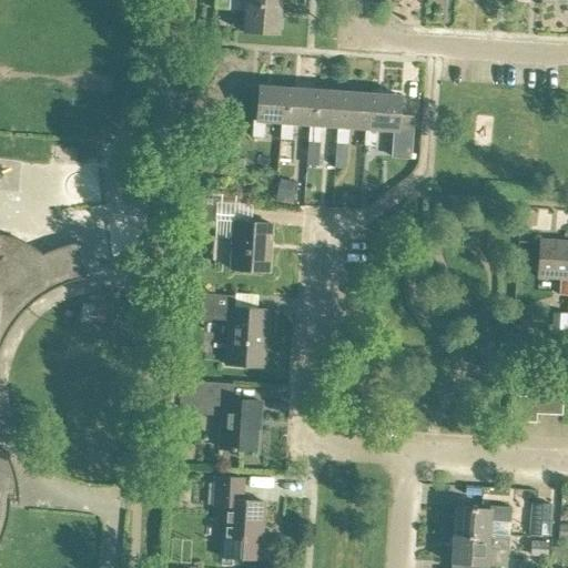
[(244,3),(244,0),(236,0),(227,0),(227,10),(244,12),(242,32),(277,36),(280,7),(244,3)]
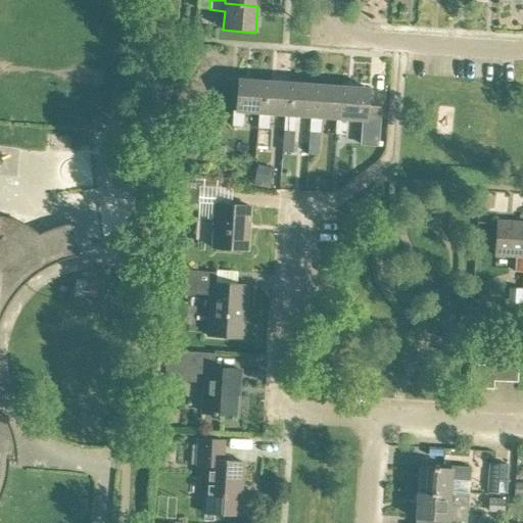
[(262,114),(265,82),(237,80),(235,111),(233,111),(232,127),(242,128),(243,112),(258,114),(262,114)]
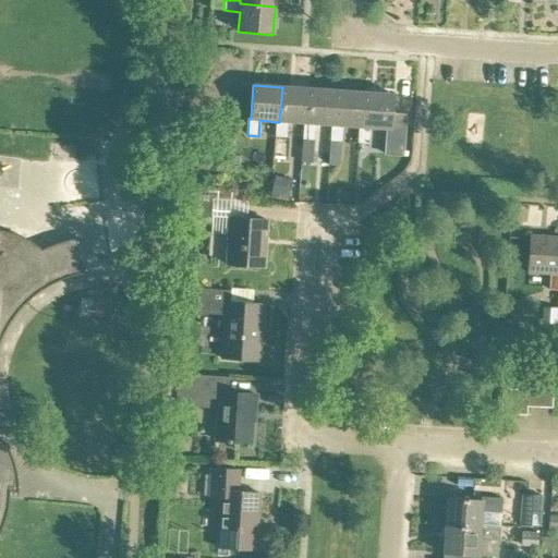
[(279,122),(276,122),(275,137),(286,138),(287,122),(303,123),(306,124),(310,88),(282,87),(279,122)]
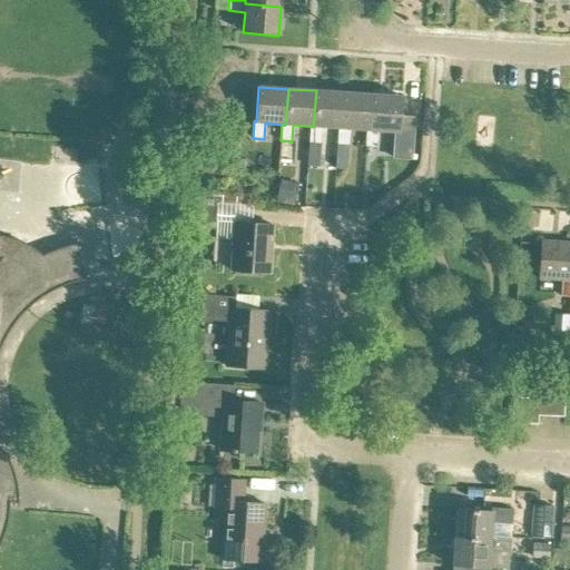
[(313,127),(310,126),(307,167),(318,168),(321,127),(338,128),(342,128),(344,92),(316,90),(313,127)]
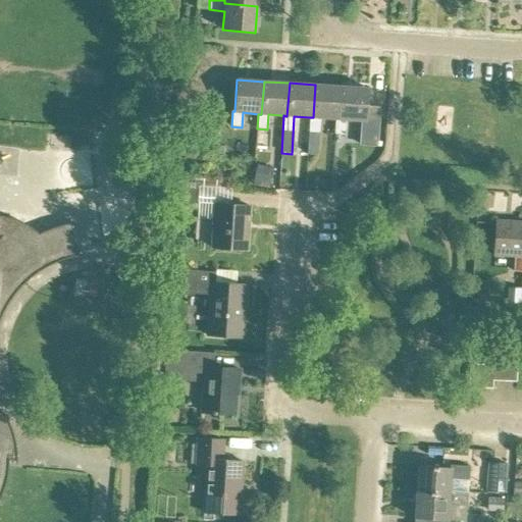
[(313,117),(310,117),(307,148),(318,148),(320,118),(335,119),(338,119),(341,87),(315,85),(313,117)]
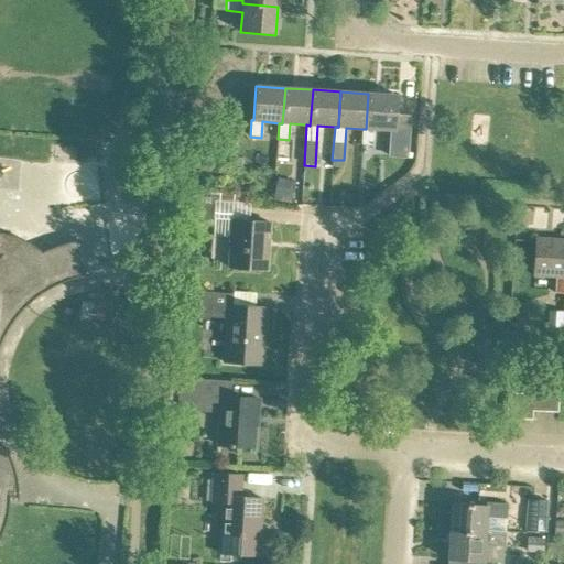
[(361,144),(372,145),(373,130),(393,131),(392,156),(405,156),(409,119),(396,118),(397,96),(368,94),(366,129),(362,129),(361,144)]
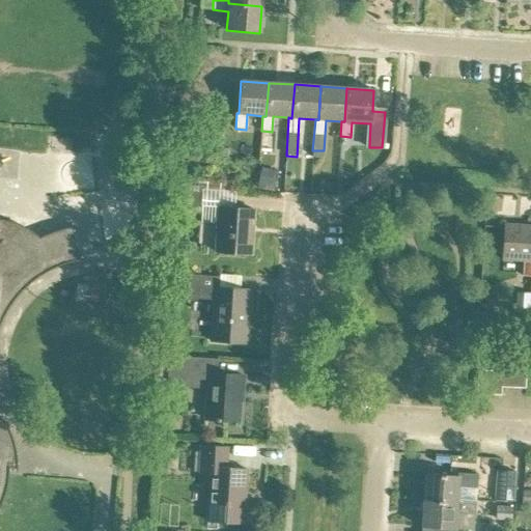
[(273,194),(277,172),(260,168),(258,177),(255,190),(273,194)]
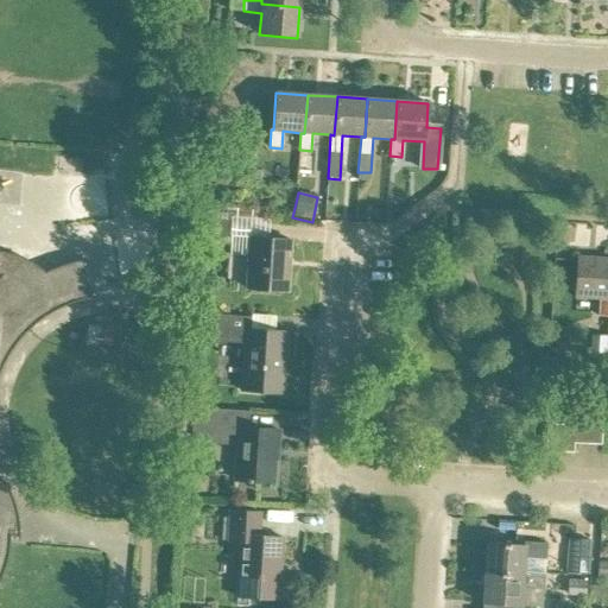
[(200,220),(198,235),(229,238),(230,222),(232,214),(201,211),(200,220)]
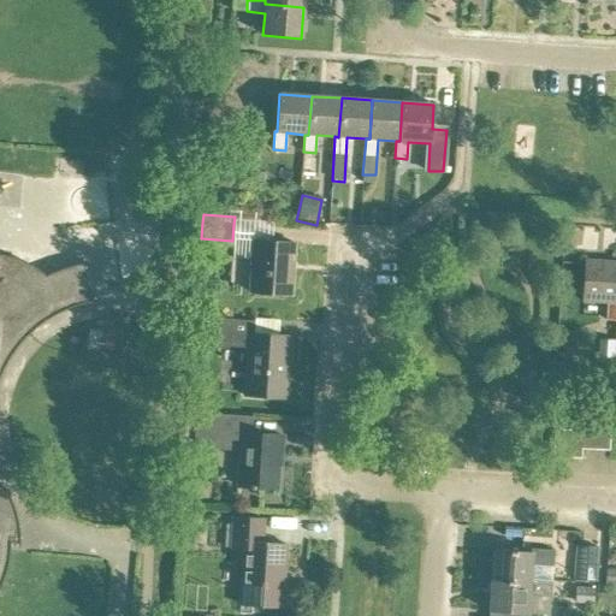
[(248,292),(291,296),(295,244),(252,242),(248,292)]
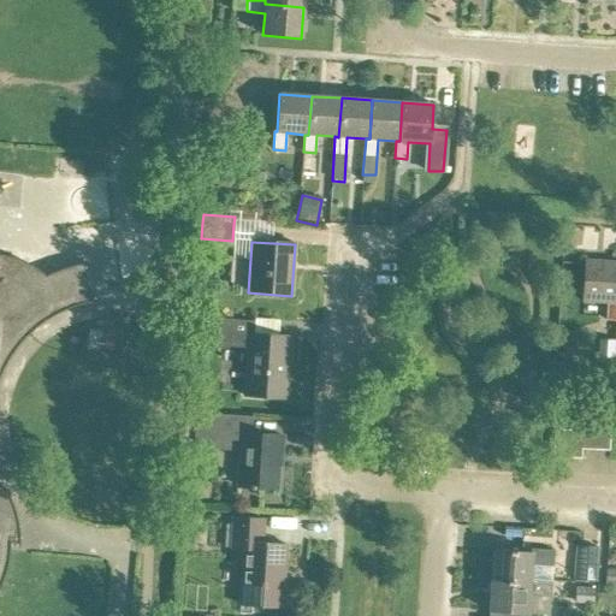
[(0,586),(4,579),(6,569),(9,561),(10,551),(10,548),(10,543),(18,544),(18,546),(19,546),(19,538),(18,531),(17,522),(16,514),(13,507),(10,499),(6,492),(1,485),(0,483),(0,472),(0,471),(0,375),(1,374),(5,365),(11,356),(17,348),(23,341),(30,333),(37,326),(46,320),(54,315),(64,311),(73,307),(83,304),(93,302),(93,301),(90,301),(83,266),(86,265),(86,264),(75,266),(65,268),(55,272),(46,276),(37,271),(29,265),(21,261),(11,258),(1,255),(0,255),(0,586)]
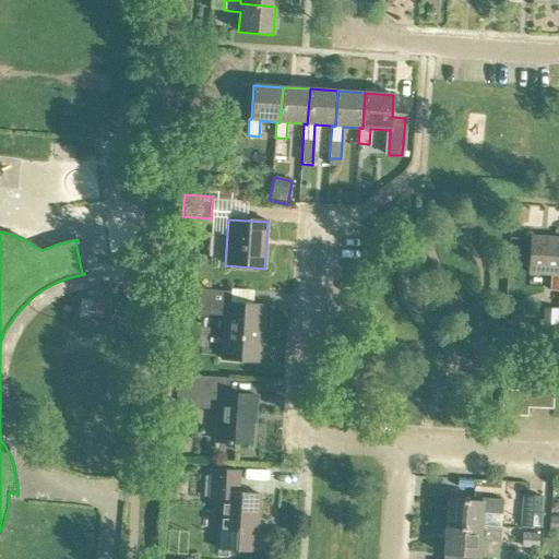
[(558,238),(531,237),(528,274),(550,275),(550,290),(558,290),(558,238)]
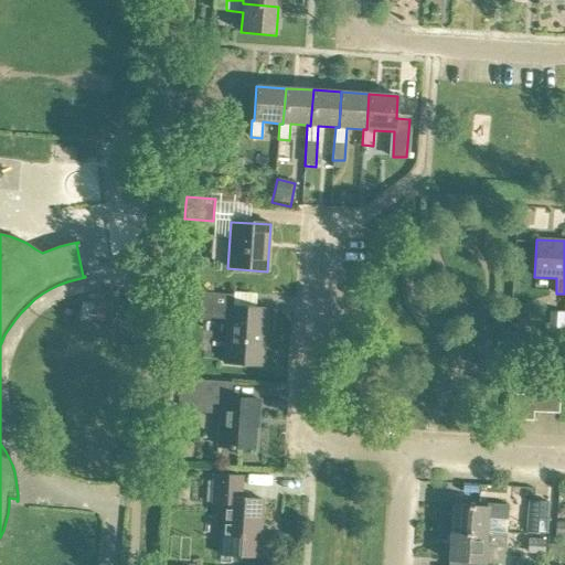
[(233,307),(233,296),(176,291),(174,318),(210,321),(210,319),(226,320),(224,363),(260,366),(265,309),(233,307)]
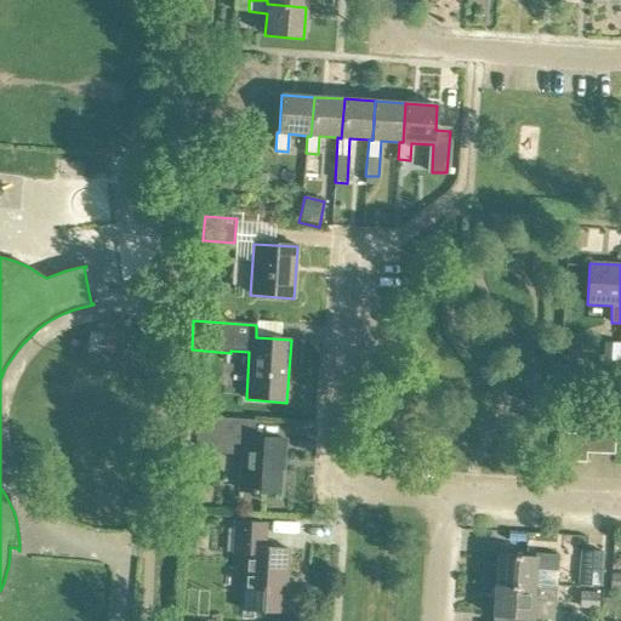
[(602,368),(619,369),(620,343),(603,342),(602,368)]
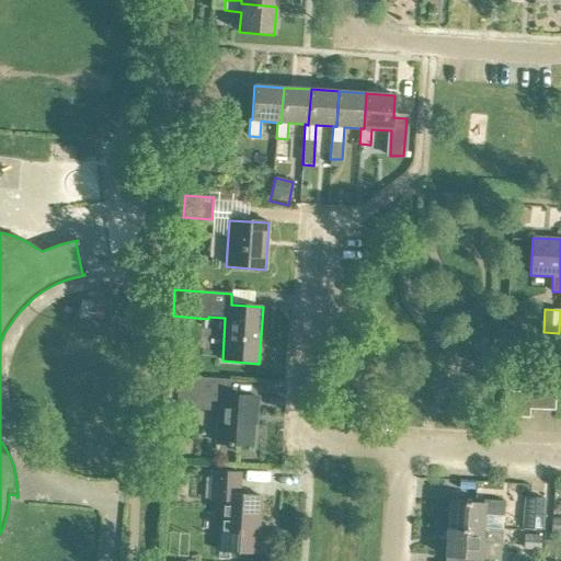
[(190,377),(191,361),(174,359),(173,376),(190,377)]
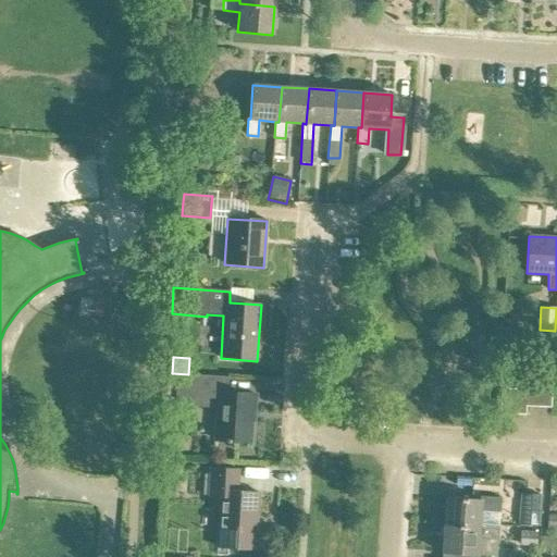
[(226,393),(227,378),(189,375),(188,398),(218,400),(214,440),(249,442),(251,413),(254,415),(255,395),(226,393)]
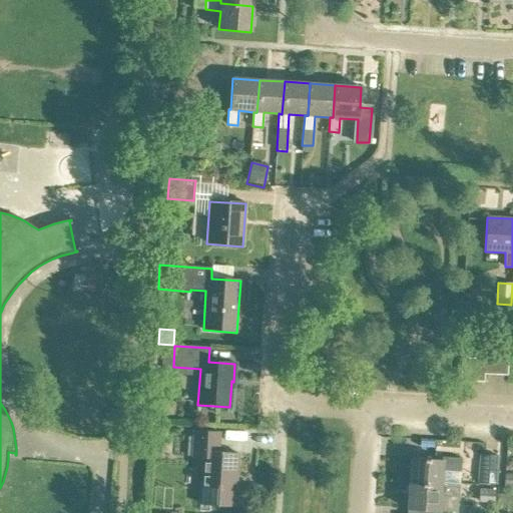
[(485,352),(484,360),(484,374),(495,375),(497,352),(485,352)]
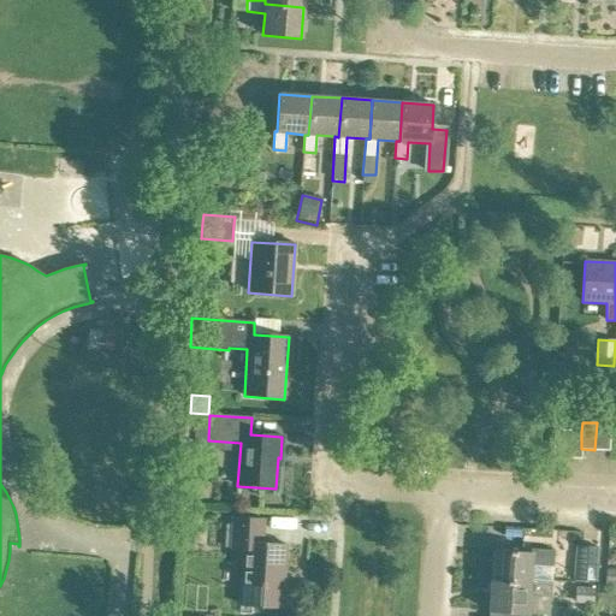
[(610,424),(597,422),(594,450),(609,451),(610,424)]
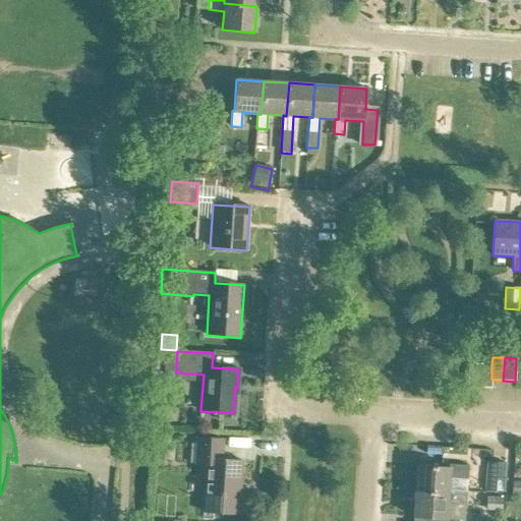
[(479,388),(480,364),(469,363),(467,387),(479,388)]
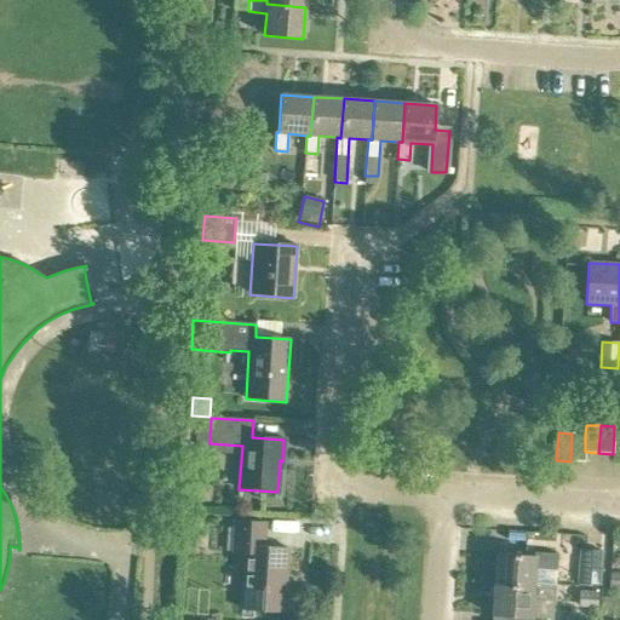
[(585,435),(572,434),(570,461),(585,463),(585,452),(585,435)]
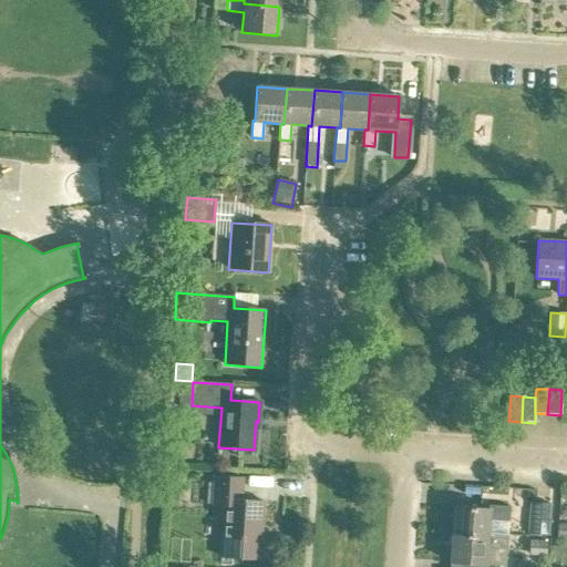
[(176,495),(188,490),(182,473),(169,477),(176,495)]
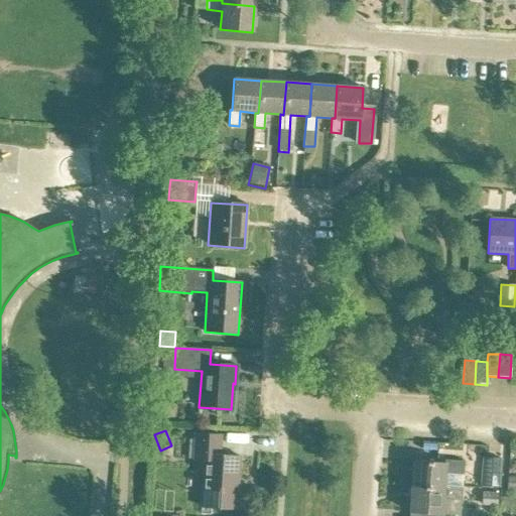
[(201,507),(237,509),(240,457),(220,456),(221,435),(195,433),(192,460),(203,461),(201,507)]
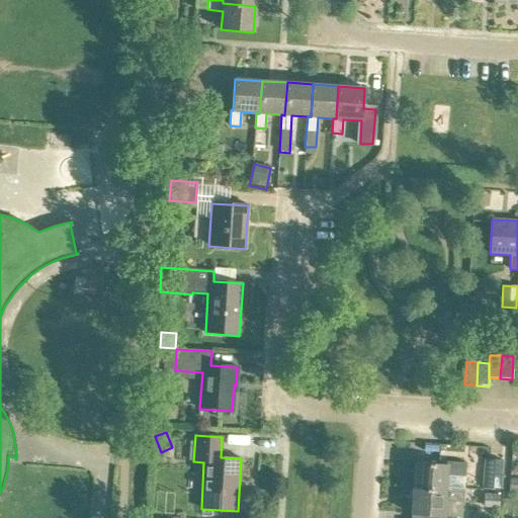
[(501,490),(503,461),(484,459),(482,488),(501,490)]
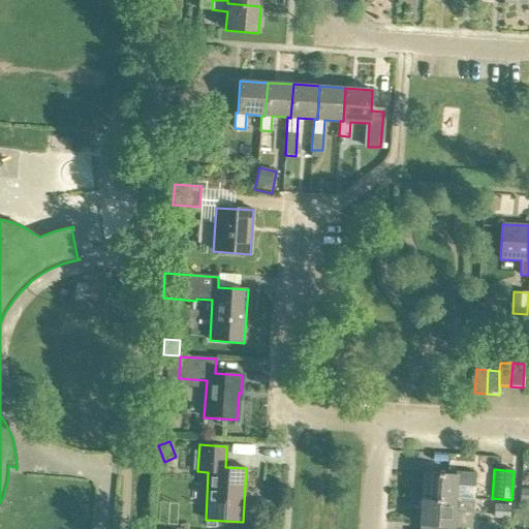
[(424,473),(422,499),(455,501),(455,498),(456,481),(474,483),(475,473),(456,472),(456,475),(424,473)]
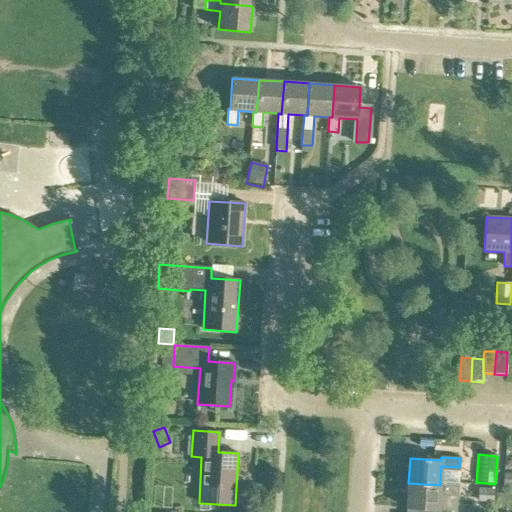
[(511,473),(503,473),(502,486),(511,486),(511,473)]
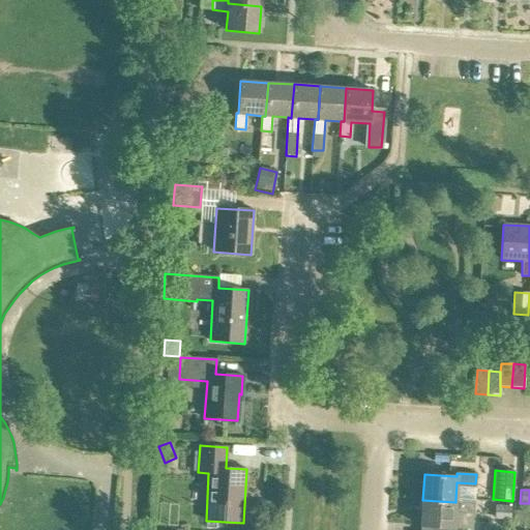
[(473,514),(474,500),(455,499),(455,502),(422,500),(420,526),(429,527),(429,529),(466,529),(453,528),(454,513),(473,514)]
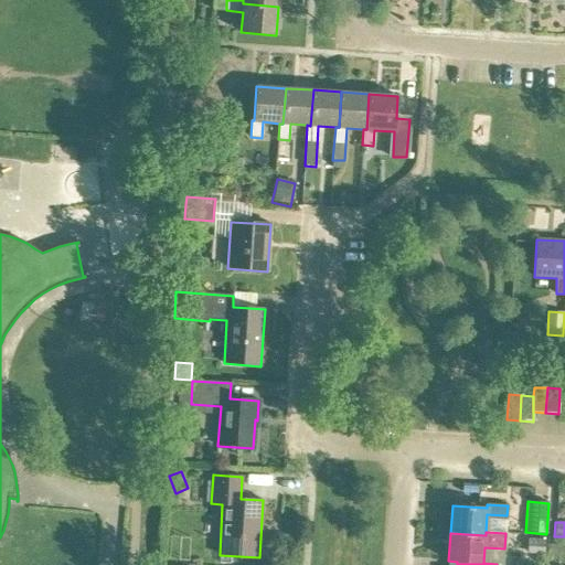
[(528,539),(526,554),(544,555),(545,540),(528,539)]
